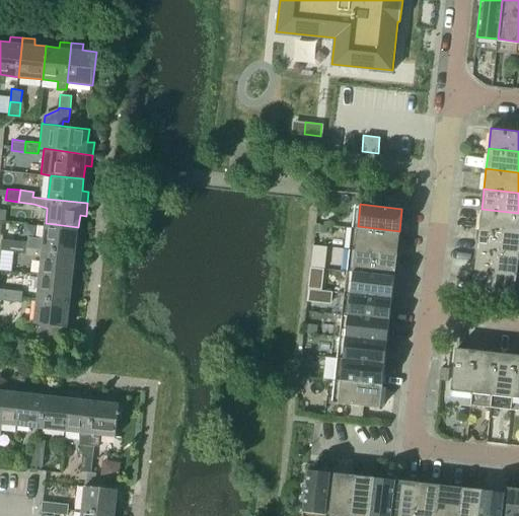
[(518,213),(482,209),(479,229),(518,233),(518,213)]
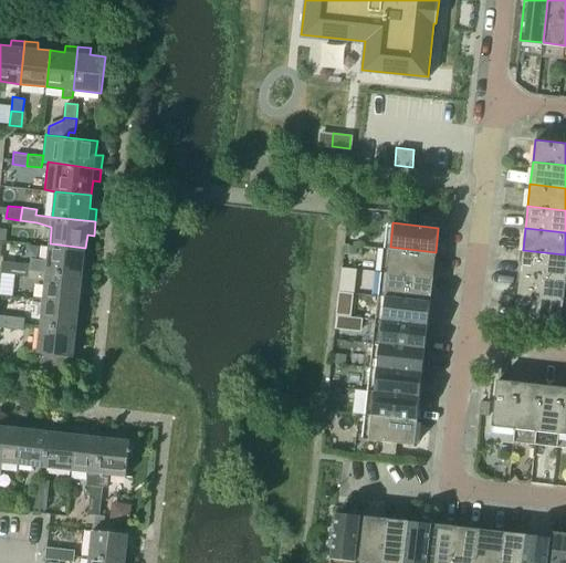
[(31,262),(30,269),(46,270),(88,275),(91,262),(84,261),(85,248),(50,243),(48,259),(31,257),(31,262)]
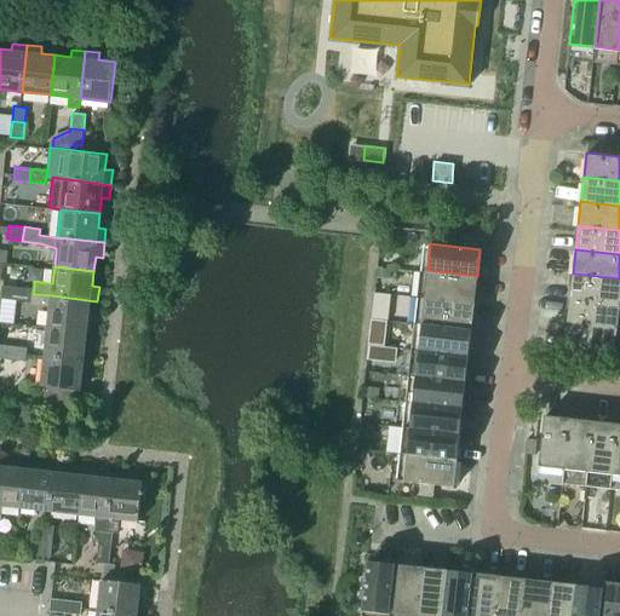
[(377,266),(377,276),(389,277),(390,269),(377,266)]
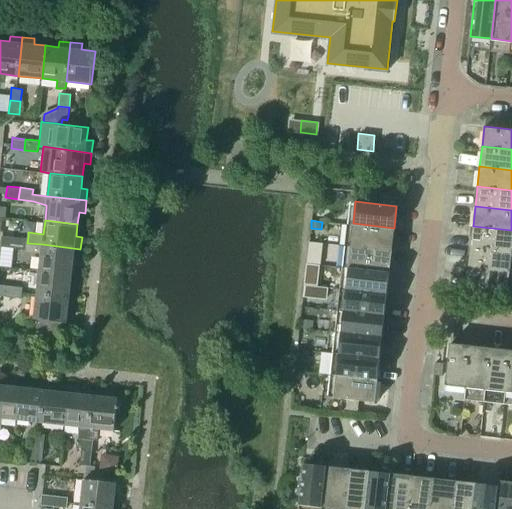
[(353,223),(350,245),(392,250),(394,228),(353,223)]
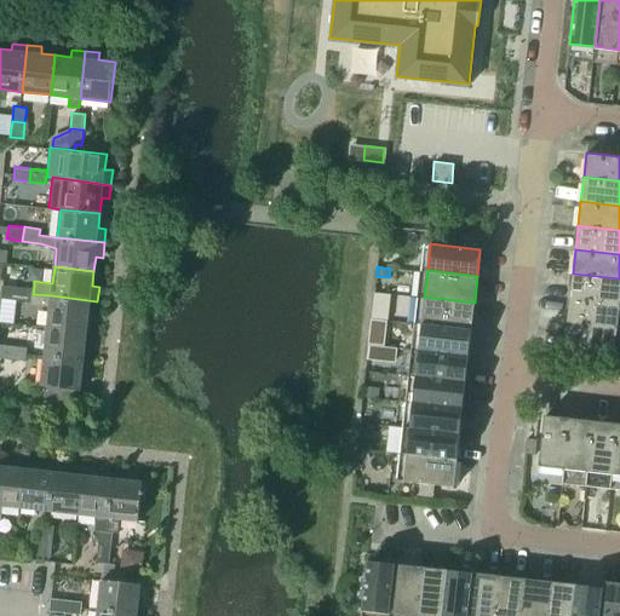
[(619,278),(573,274),(569,298),(619,303),(619,278)]
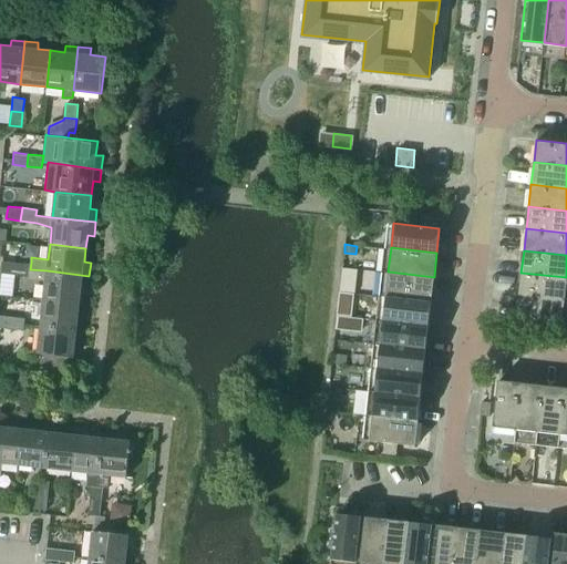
[(1,259),(0,270),(0,272),(14,274),(16,260),(1,259)]
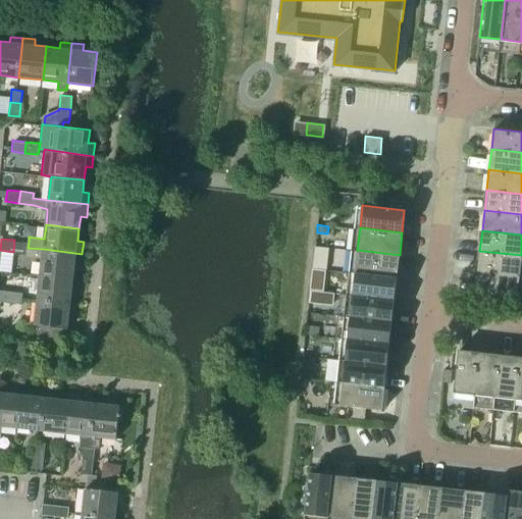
[(14,240),(13,252),(27,254),(27,255),(42,257),(40,273),(73,277),(74,265),(81,265),(82,254),(43,249),(28,248),(29,242),(14,240)]
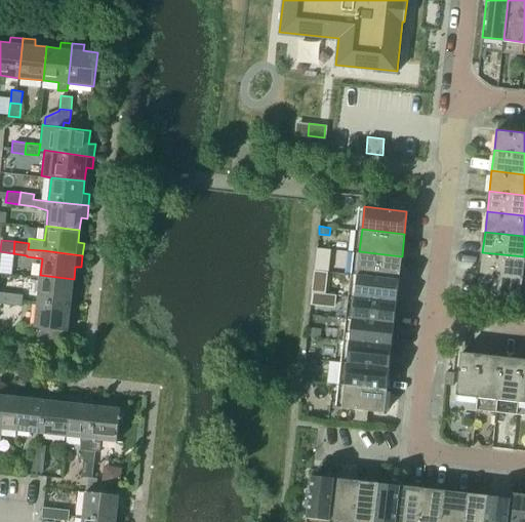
[(314,268),(314,269),(315,269),(325,270),(327,248),(316,246),(314,268)]
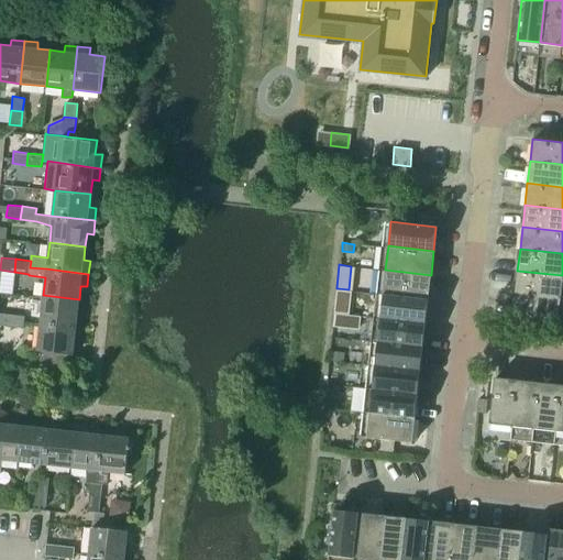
[(385,270),(383,294),(428,298),(431,275),(385,270)]
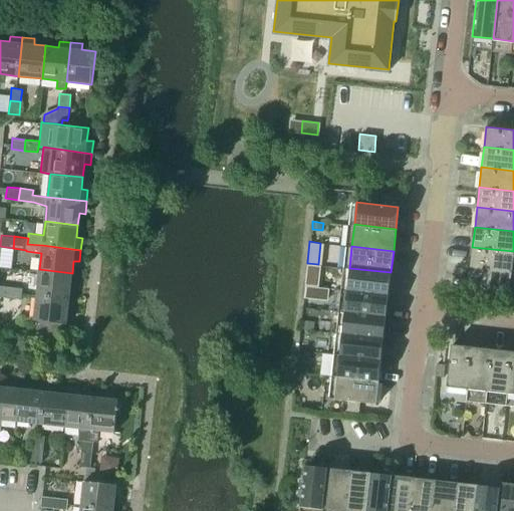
[(513,251),(472,247),(470,267),(512,272),(513,253),(513,251)]
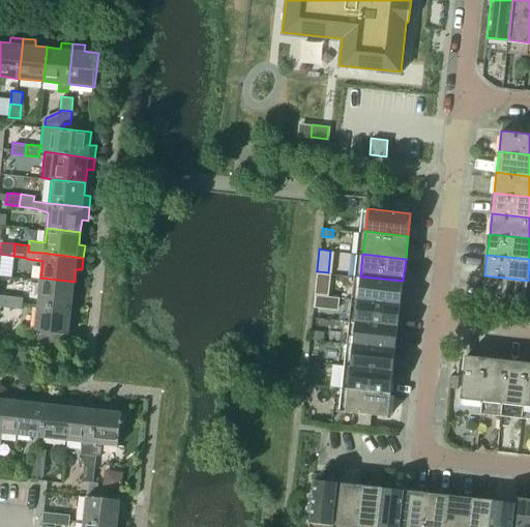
[(355,275),(352,298),(401,303),(403,281),(360,276),(355,275)]
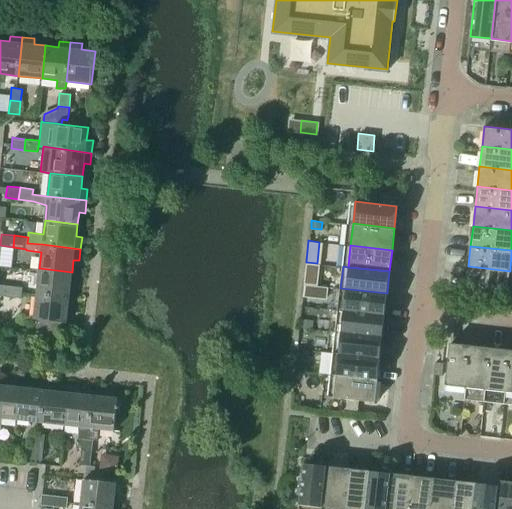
[(468,266),(466,286),(508,291),(510,271),(468,266)]
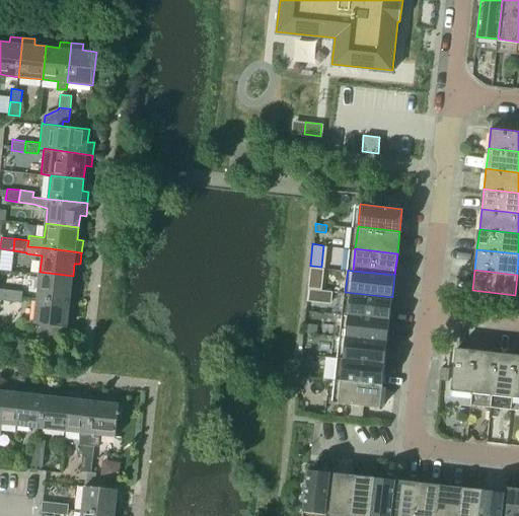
[(40,272),(38,296),(76,301),(77,289),(71,289),(73,276),(40,272)]
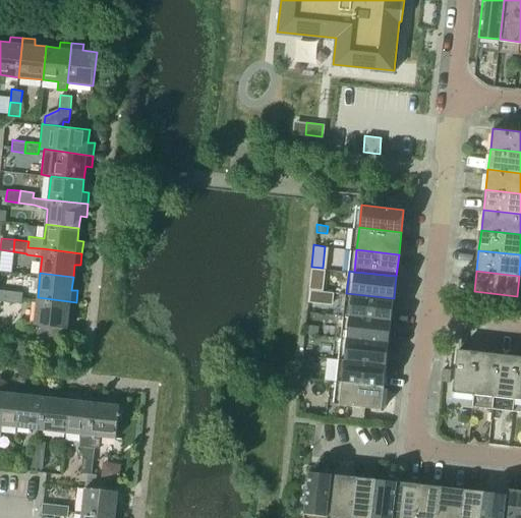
[(311,277),(309,288),(320,289),(322,278),(311,277)]
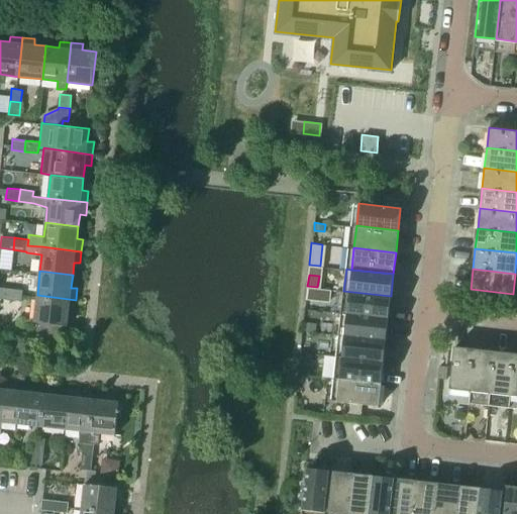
[(0,286),(0,297),(8,298),(10,288),(0,286)]
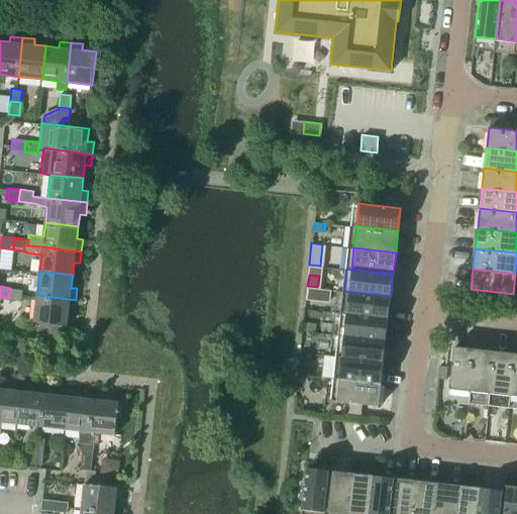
[(307,286),(305,297),(313,298),(315,287),(307,286)]
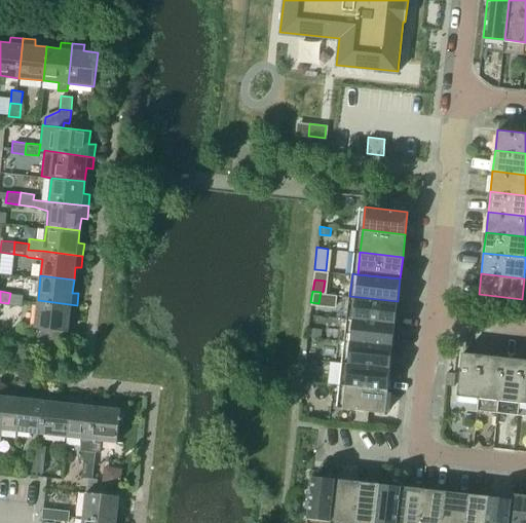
[(10,293),(8,303),(22,305),(24,294),(10,293)]
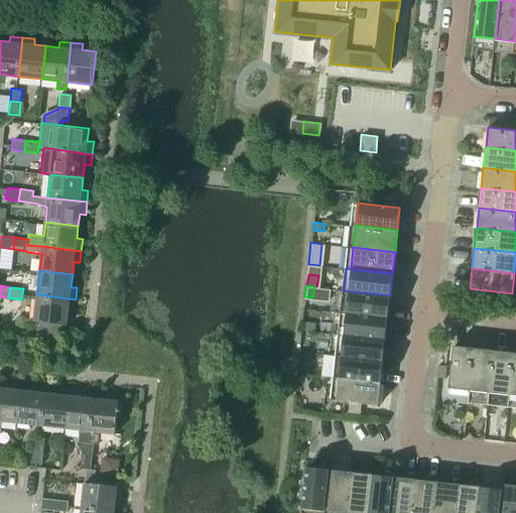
[(337,289),(334,310),(387,316),(390,295),(343,290),(337,289)]
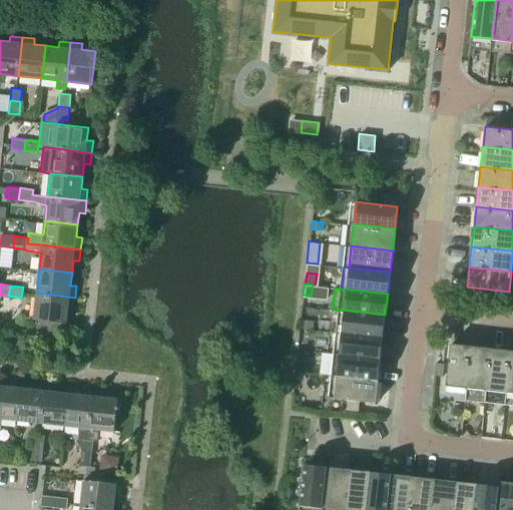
[(37,293),(34,319),(66,323),(68,309),(73,310),(75,298),(37,293)]
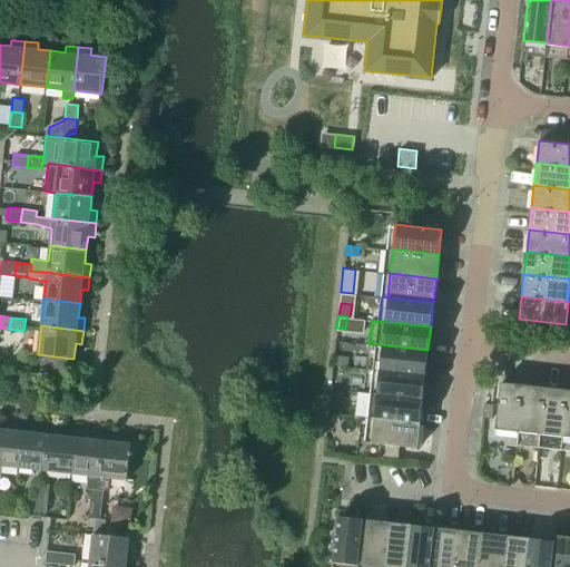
[(369,343),(366,368),(380,369),(425,374),(428,350),(369,343)]
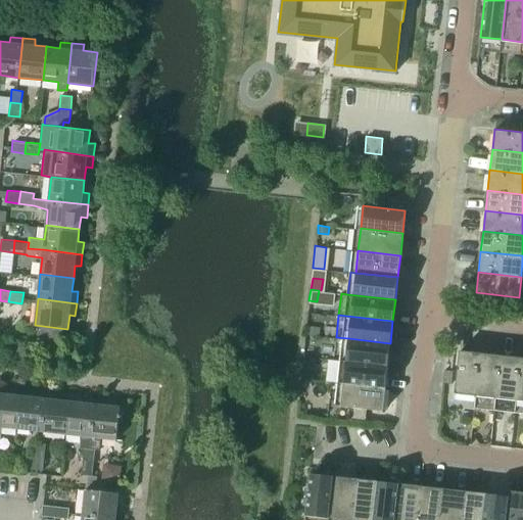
[(348,338),(345,361),(387,365),(390,343),(348,338)]
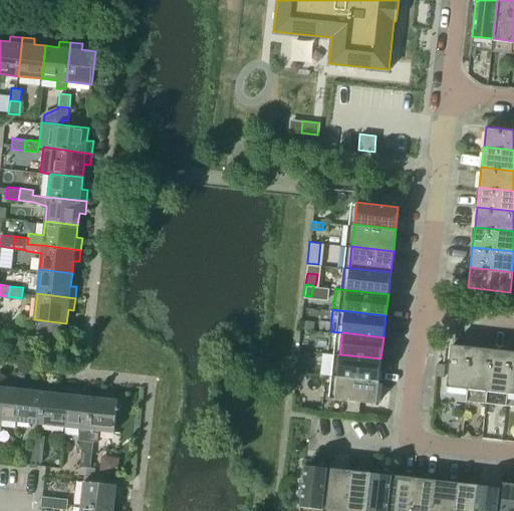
[(448,376),(447,386),(467,388),(472,346),(452,343),(451,344),(449,364),(448,376)]
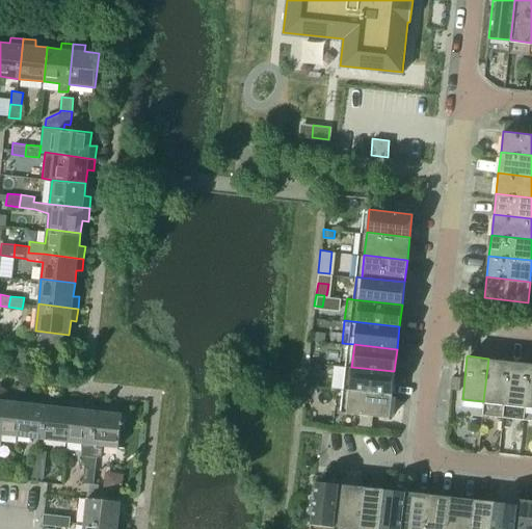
[(483,407),(482,414),(503,417),(504,404),(509,361),(488,359),(483,401),(483,407)]
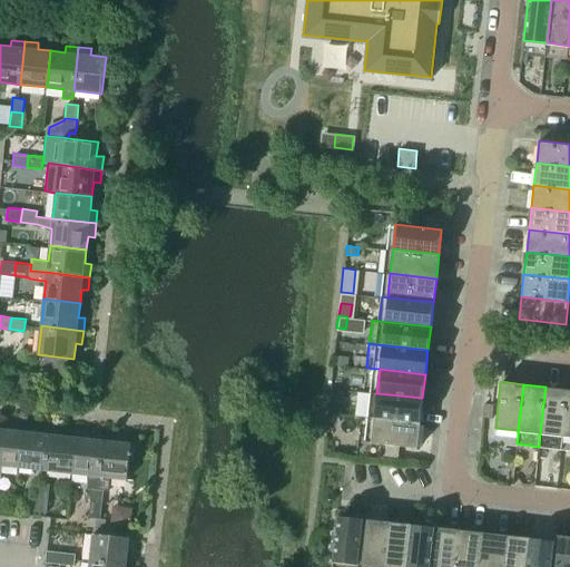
[(546,387),(540,433),(562,436),(568,389),(546,387)]
